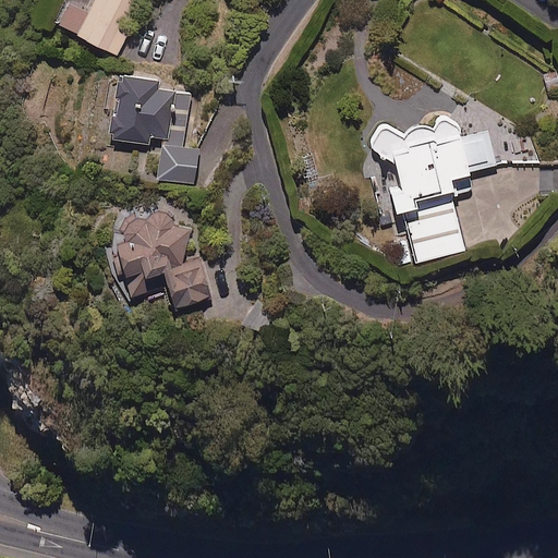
[(72,0),(59,25),(119,57),(141,15),(148,0),(72,0)]
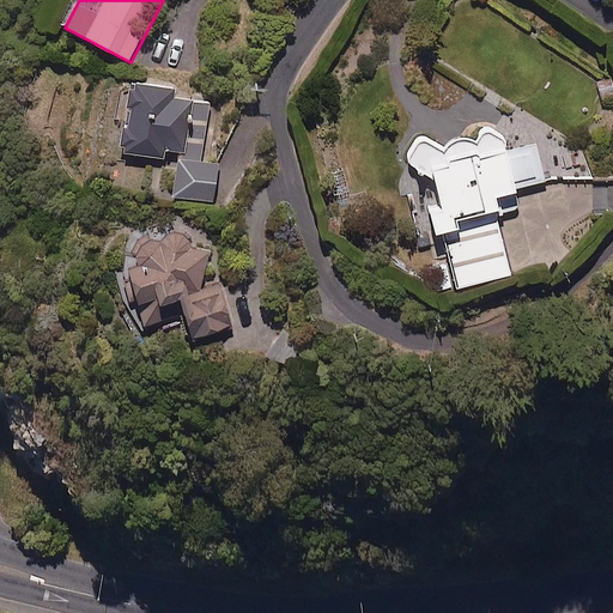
[(206,143),(210,101),(174,97),(175,86),(133,83),(127,156),(168,159),(169,152),(186,153),(186,140),(206,143)]
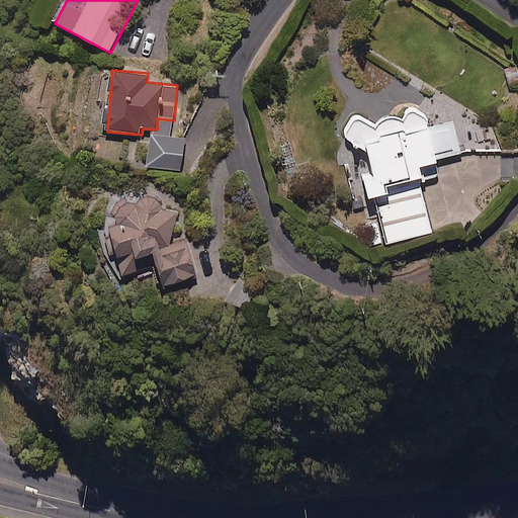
[(426,122),(424,112),(408,107),(402,117),(400,116),(398,115),(396,114),(394,113),(392,113),(389,113),(386,113),(384,114),(382,115),(380,116),(378,117),(377,119),(376,121),(374,123),(374,125),(357,114),(344,134),(364,148),(371,172),(362,174),(368,195),(371,195),(383,240),(431,227),(419,182),(425,181),(420,165),(437,161),(436,155),(458,149),(449,116),(426,122)]
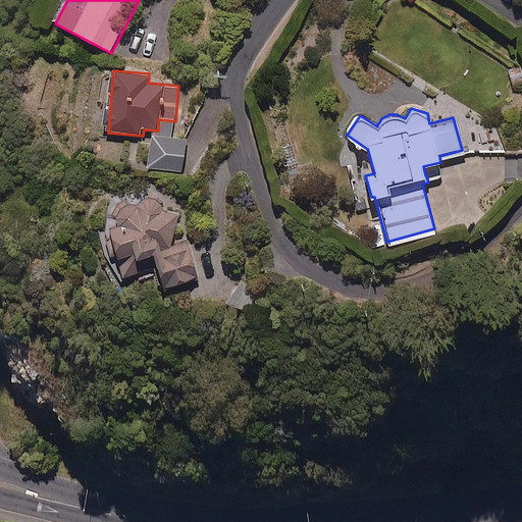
[(189,141),(154,137),(150,169),(185,173),(189,141)]
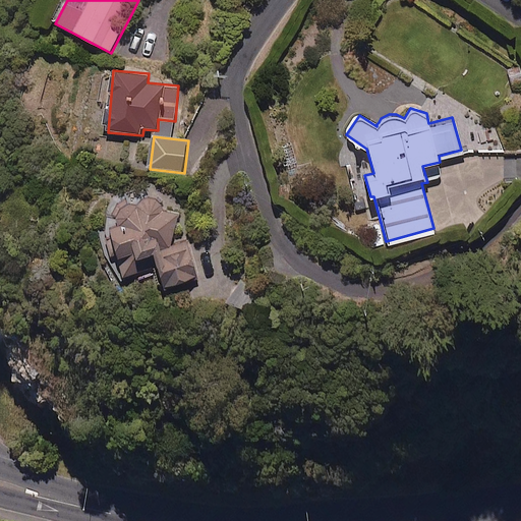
[(120,262),(126,282),(163,273),(168,289),(198,281),(186,239),(173,242),(180,214),(164,211),(167,198),(145,191),(139,201),(137,200),(135,200),(132,200),(130,200),(128,201),(126,201),(124,203),(121,204),(120,205),(118,207),(116,208),(115,210),(113,212),(112,214),(111,216),(108,233),(115,263),(120,262)]
